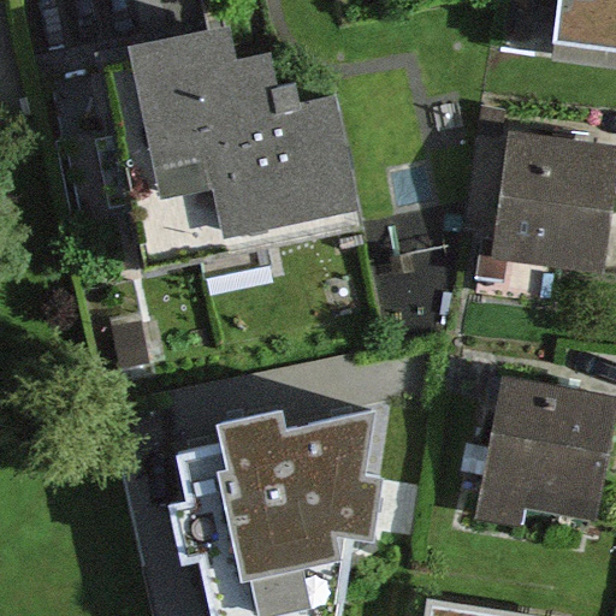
[(615,0),(562,0),(558,39),(615,45),(615,0)]
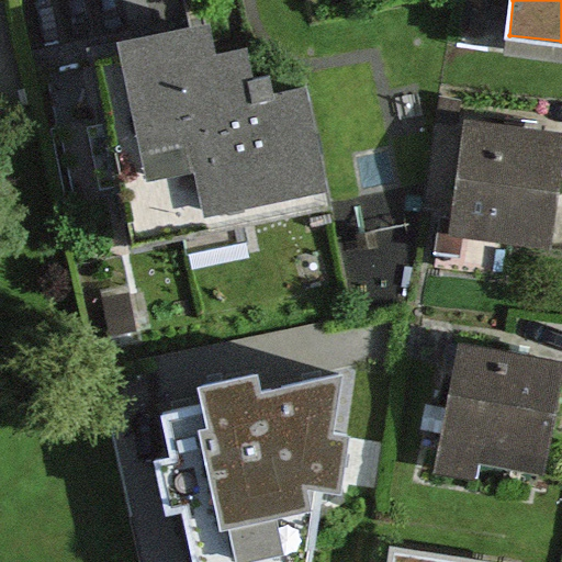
[(335,199),(308,83),(277,90),(272,71),(251,77),(246,51),(218,57),(211,21),(91,47),(136,246),(184,235),(190,255),(251,242),(247,218),(335,199)]
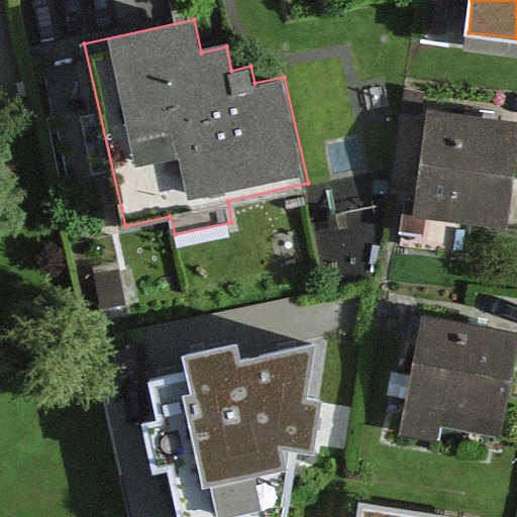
[(516,120),(428,108),(413,213),(506,226),(516,144),(516,120)]
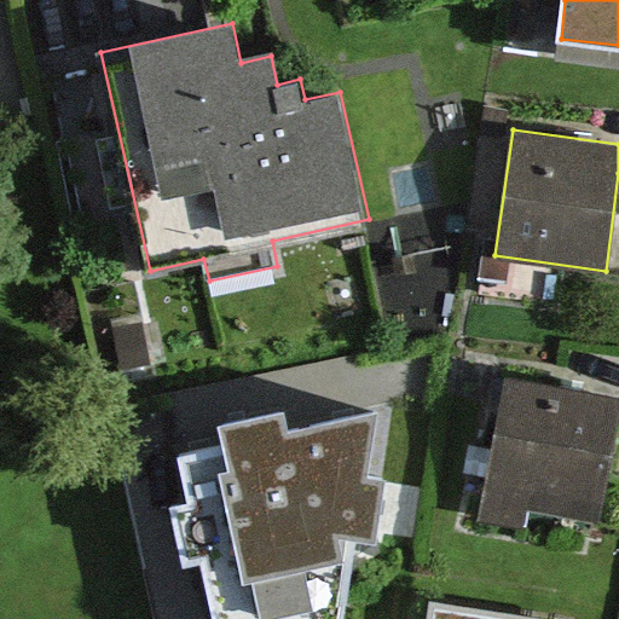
[(618,398),(505,377),(479,520),(526,528),(528,513),(599,526),(618,418),(618,398)]
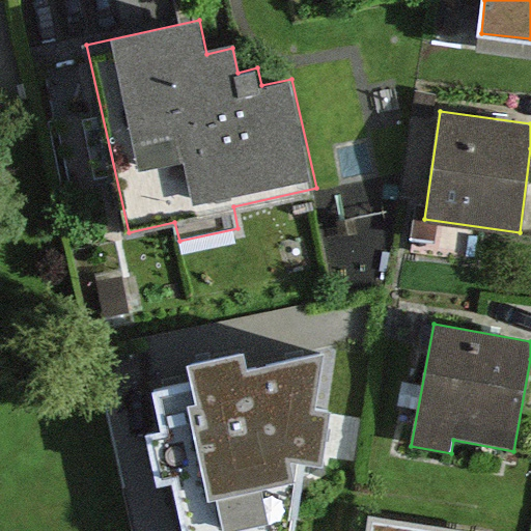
[(188,366),(191,384),(154,393),(163,434),(145,437),(157,486),(174,484),(184,530),(291,530),(302,464),(320,467),(329,411),(316,409),(324,355),(247,372),(243,355),(188,366)]
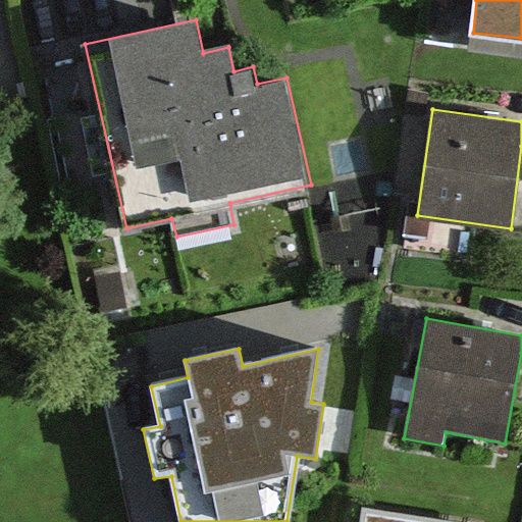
All buildings are outlined.
